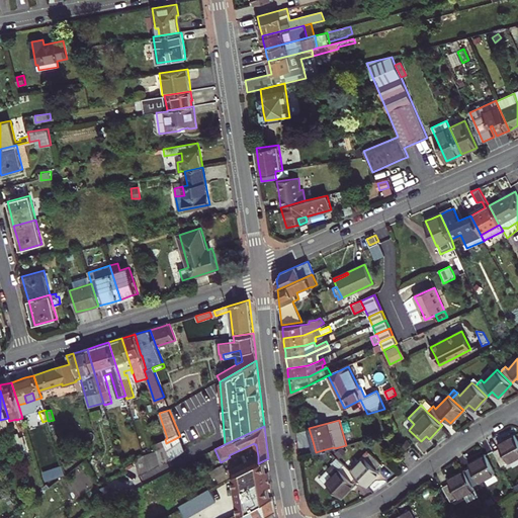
[(18,451),(26,448),(22,436),(19,437),(18,433),(13,434),(18,451)]
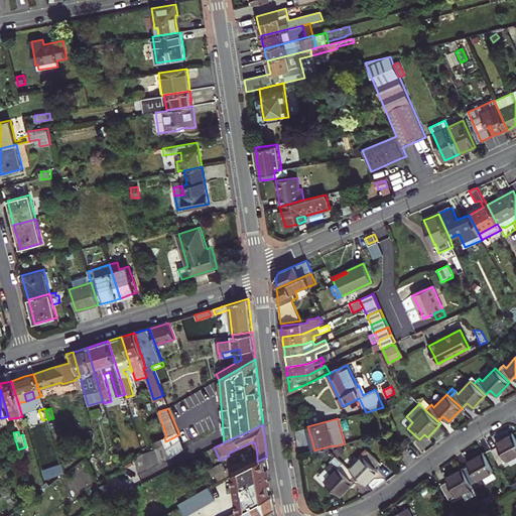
[(498,445),(491,449),(500,465),(515,455),(515,438),(513,433),(505,437),(496,442),(498,445)]
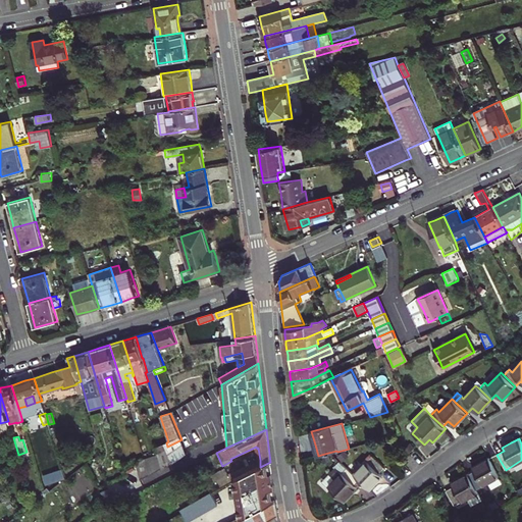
[(172,464),(187,454),(181,439),(167,447),(167,449),(172,464)]
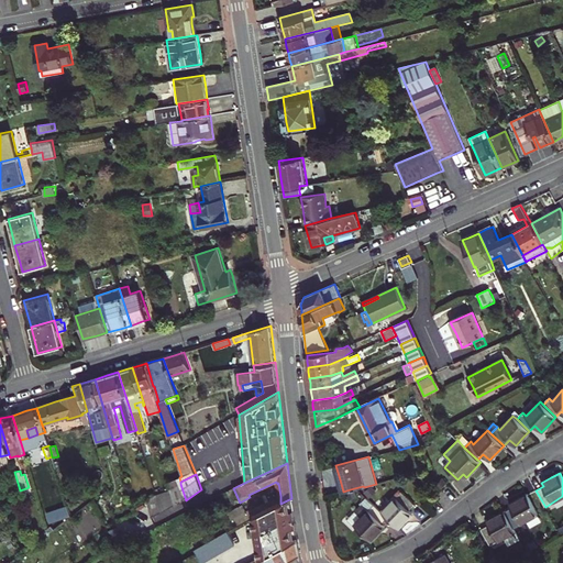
[(180,482),(179,477),(168,483),(169,487),(180,482)]
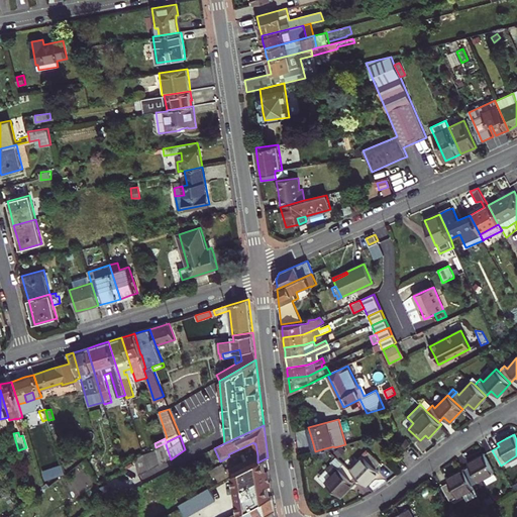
[(410,443),(407,440),(401,445),(404,448),(410,443)]
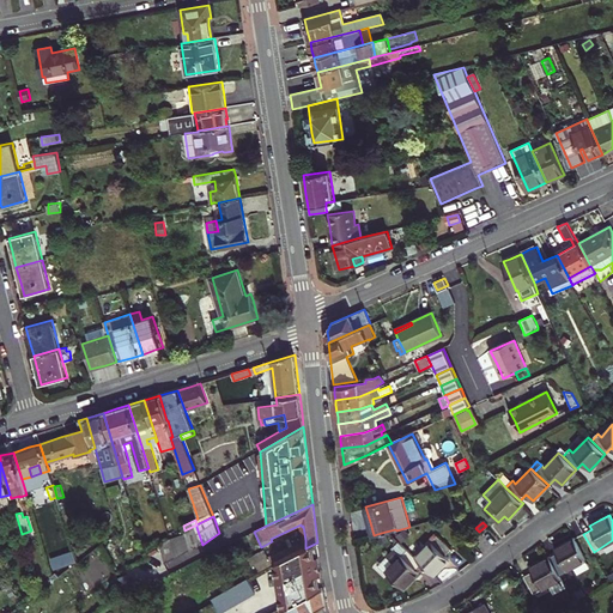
[(186,533),(190,550),(202,545),(196,527),(196,525),(184,530),(186,533)]
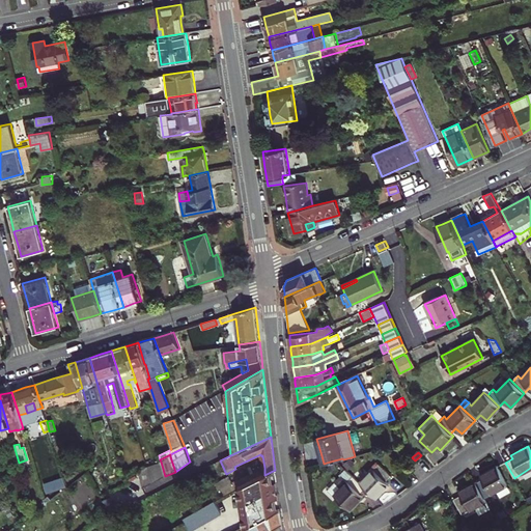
[(340,460),(347,468),(354,462),(351,457),(343,459),(340,460)]
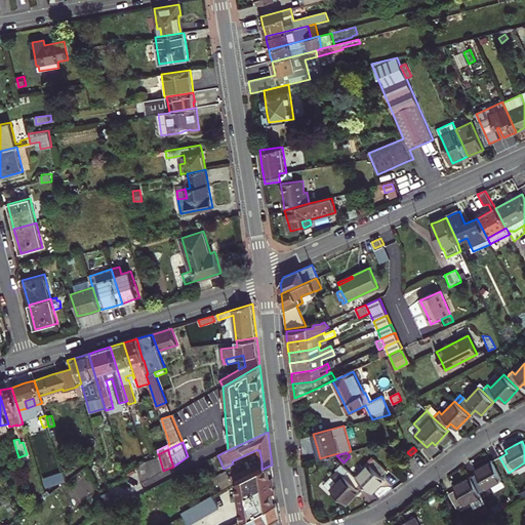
[(215,472),(224,469),(217,455),(212,457),(216,468),(214,469),(215,472)]
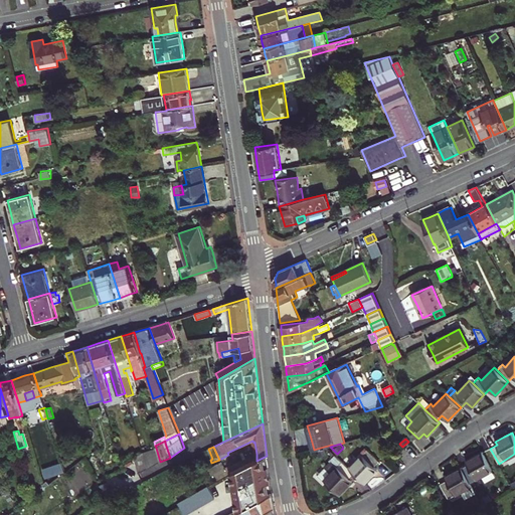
[(144,453),(148,468),(160,462),(156,448),(143,453),(144,453)]
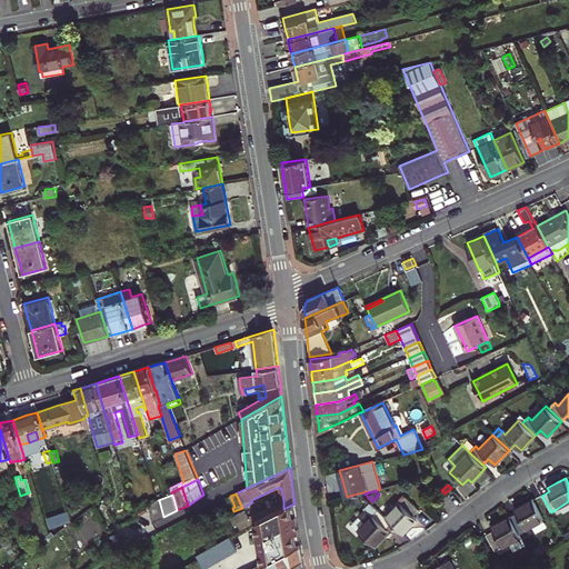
[(406,497),(386,518),(392,523),(402,535),(413,523),(418,519),(415,516),(420,510),(406,497)]
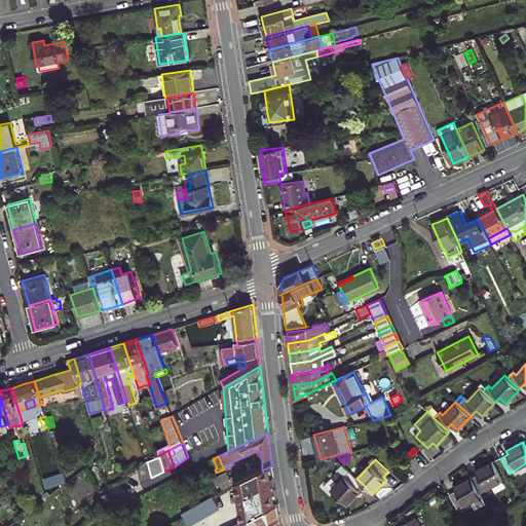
[(503,480),(493,461),(483,466),(476,471),(478,475),(472,478),(480,493),(503,480)]
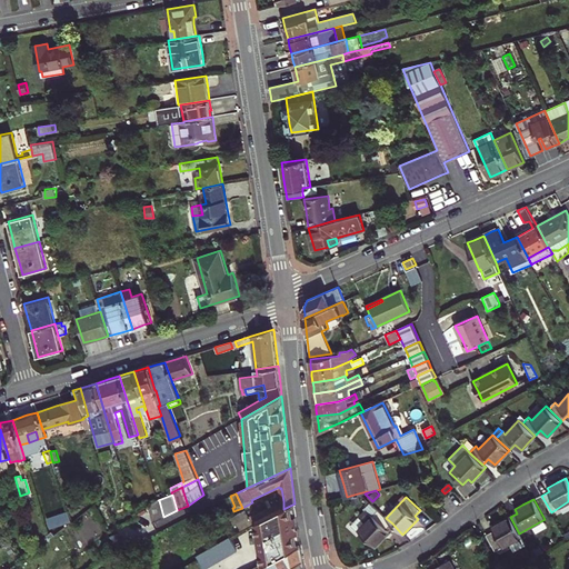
[(155,522),(163,517),(159,500),(149,506),(155,522)]
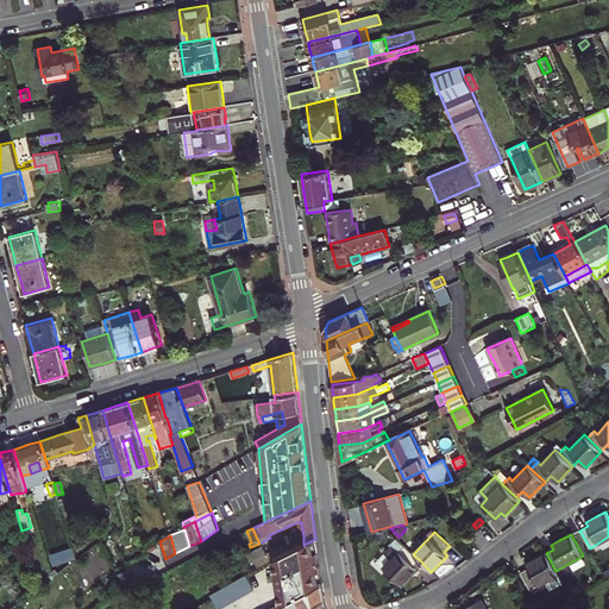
[(413,554),(396,538),(390,545),(393,547),(376,564),(383,570),(384,569),(402,585),(407,581),(418,570),(414,566),(420,560),(413,554)]
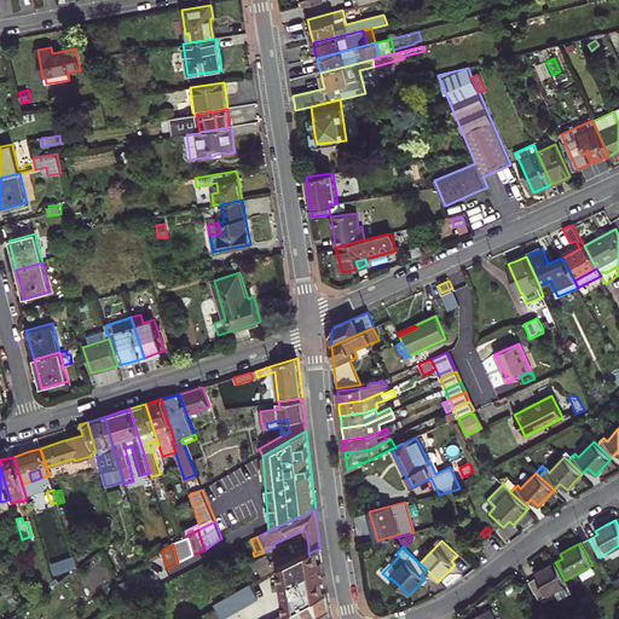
[(304,548),(271,562),(275,570),(278,568),(306,555),(304,548)]
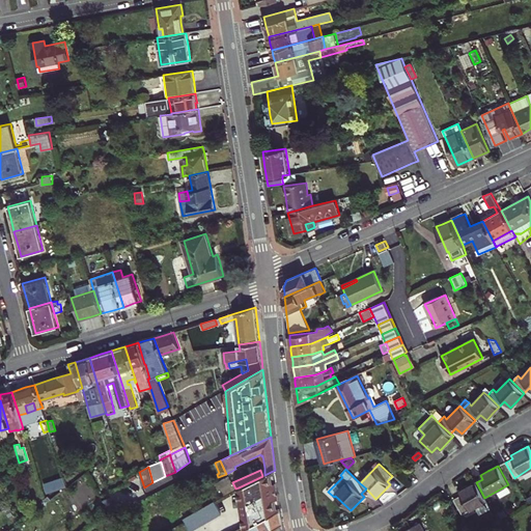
[(239,487),(243,515),(279,495),(278,486),(275,470),(264,475),(262,476),(239,487)]
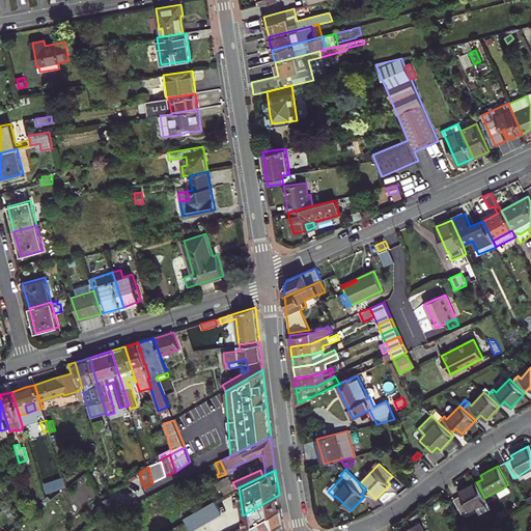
[(222,488),(225,495),(235,488),(232,482),(229,475),(207,488),(211,495),(222,488)]
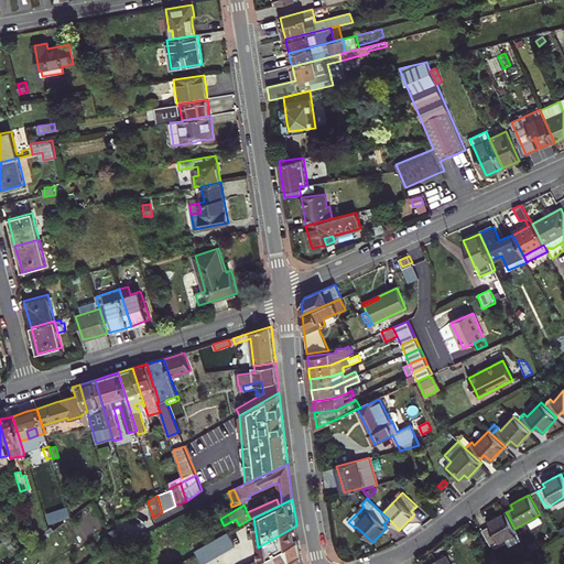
[(489,525),(483,530),(491,546),(505,539),(516,532),(514,529),(506,512),(491,520),(487,522),(489,525)]
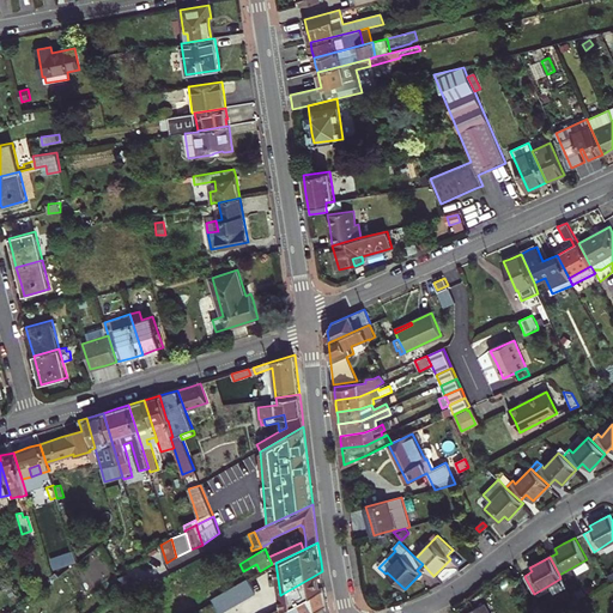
[(322,571),(280,595),(283,610),(325,587),(322,571)]
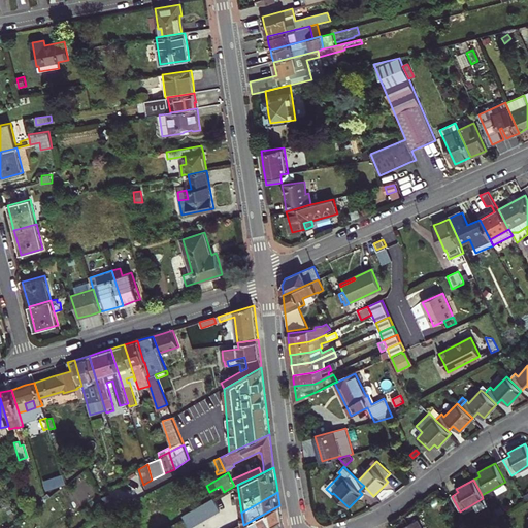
[(206,502),(213,514),(220,510),(212,498),(206,502)]
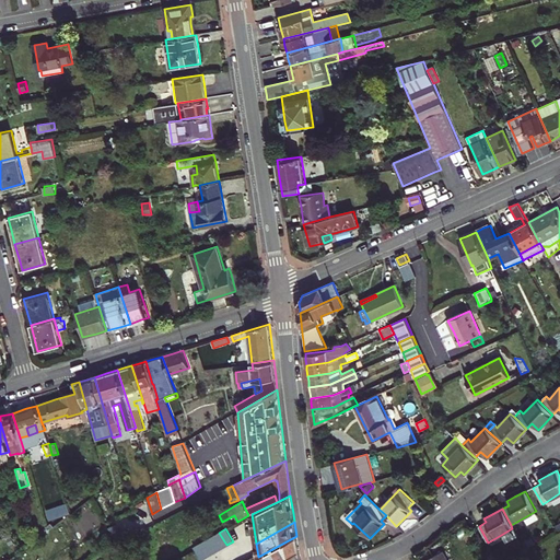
[(505,543),(516,536),(512,528),(501,535),(505,543)]
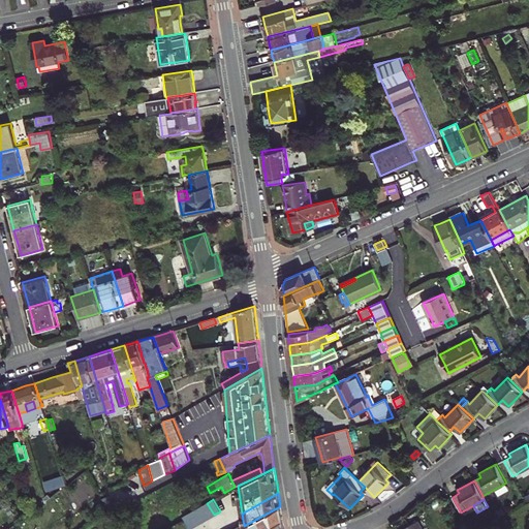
[(201,506),(209,519),(214,515),(207,503),(201,506)]
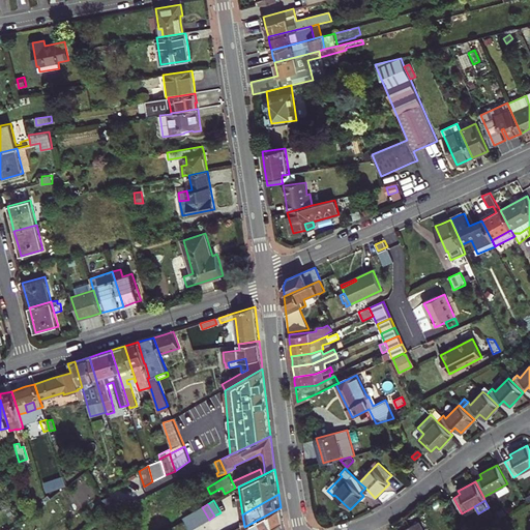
[(451,514),(457,511),(452,505),(448,507),(451,514)]
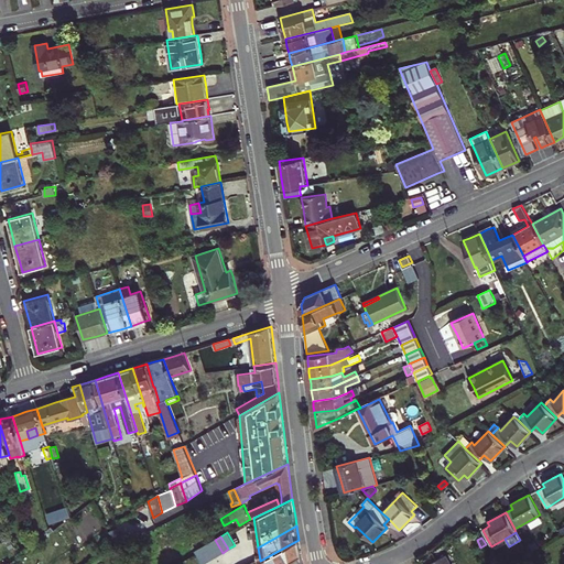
[(208,543),(216,556),(223,553),(215,540),(208,543)]
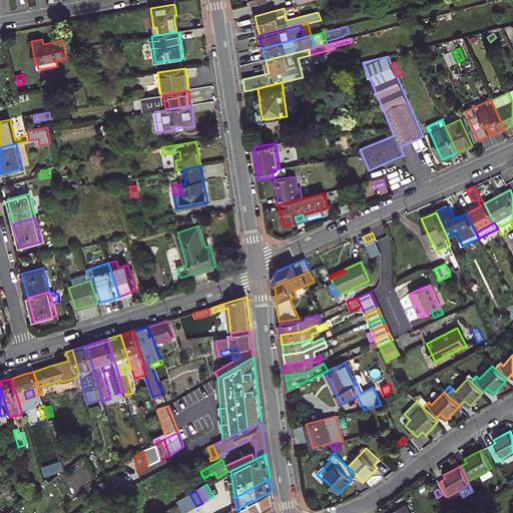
[(230,512),(276,512),(275,505),(272,491),(236,510),(230,512)]
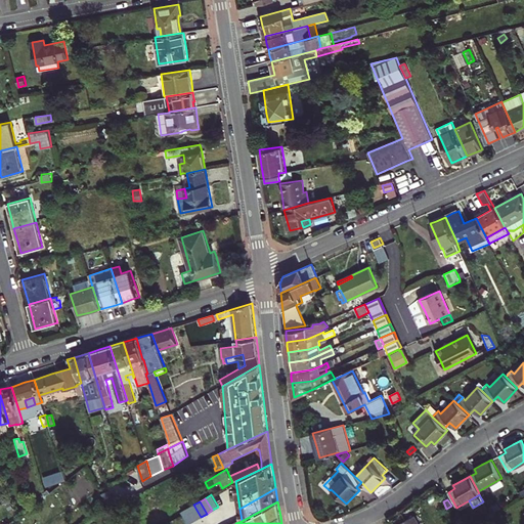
[(187,508),(194,520),(201,517),(193,505),(187,508)]
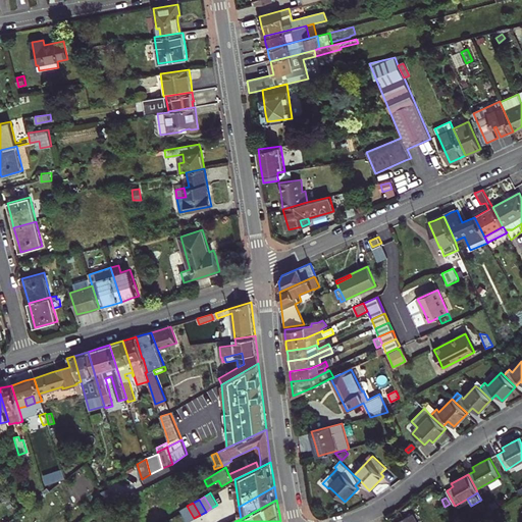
[(180,510),(188,521),(194,518),(187,506),(180,510)]
